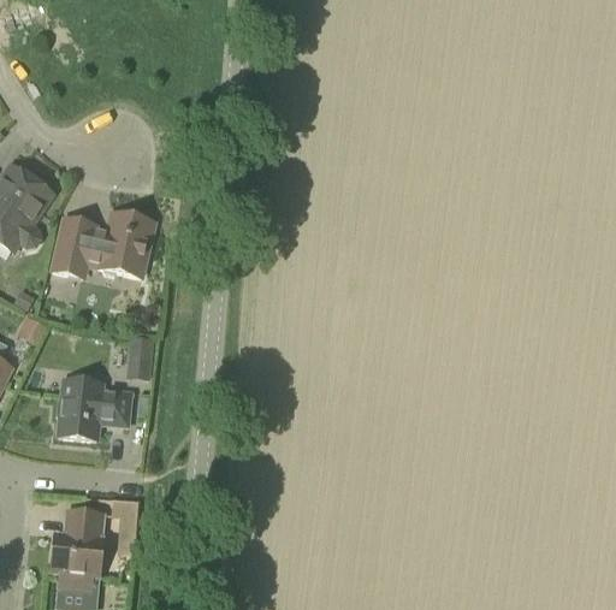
[(30,224),(52,193),(10,165),(0,178),(0,242),(12,250),(18,242),(25,247),(35,244),(40,237),(37,229),(30,224)]
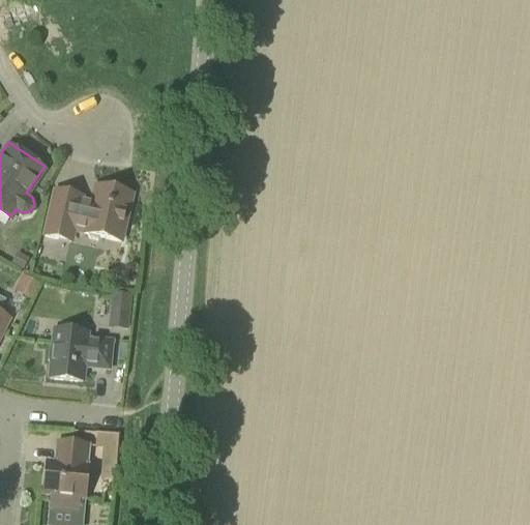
[(121,238),(131,191),(95,182),(92,198),(81,196),(82,193),(55,186),(45,232),(70,238),(74,227),(121,238)]
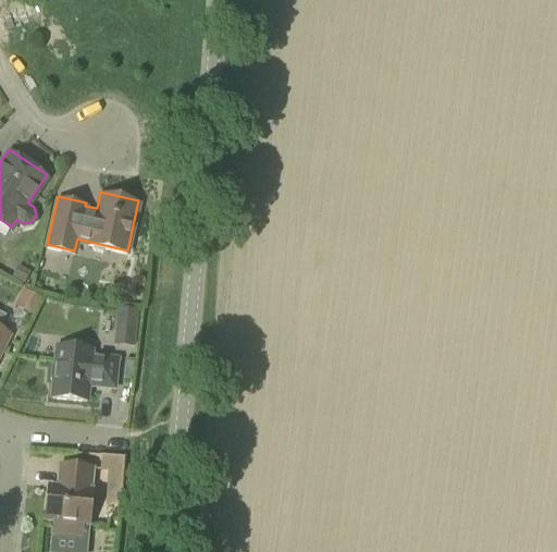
[(24,281),(31,269),(17,262),(11,273),(24,281)]
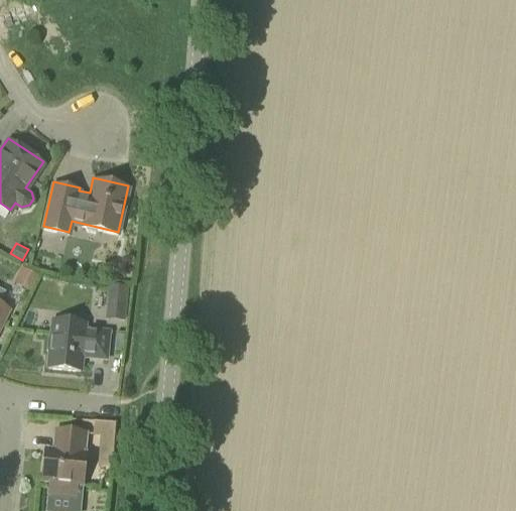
[(31,289),(39,273),(21,265),(13,280),(31,289)]
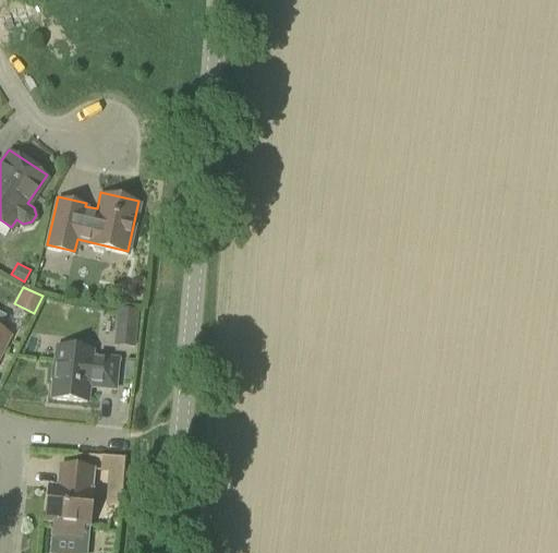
[(134,336),(137,308),(117,305),(114,334),(134,336)]
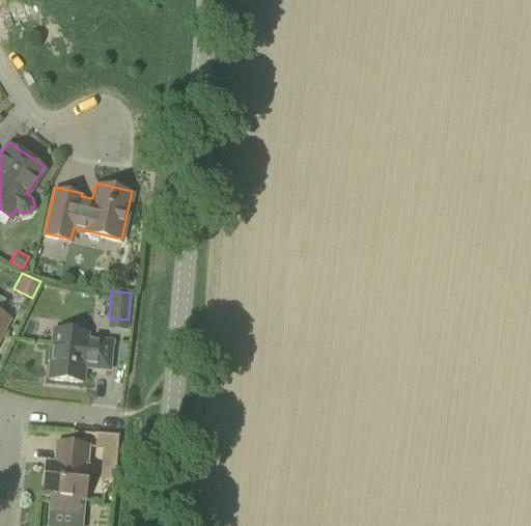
[(0,332),(8,315),(0,310),(0,332)]
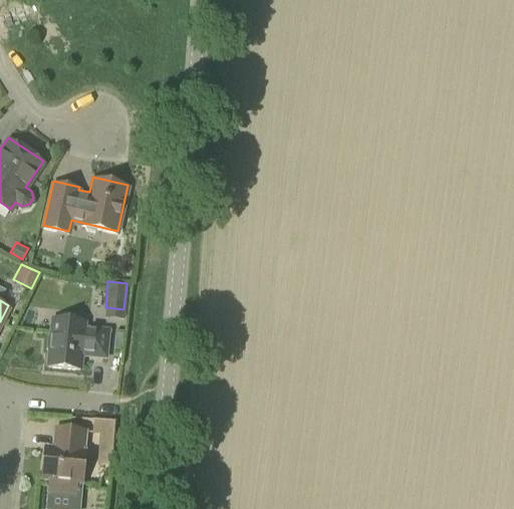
[(105,354),(108,327),(84,325),(84,319),(52,316),(47,363),(80,366),(81,350),(88,350),(88,352),(105,354)]
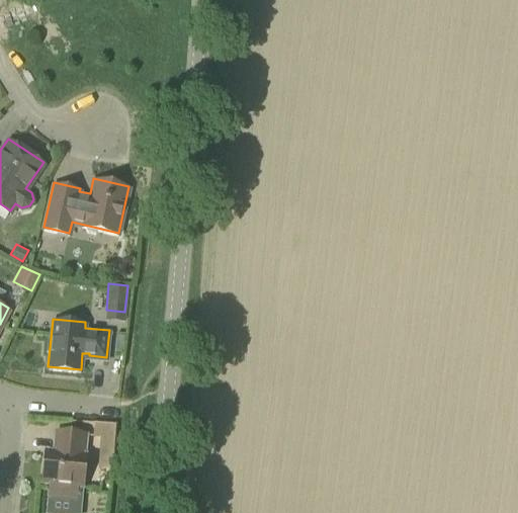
[(112,467),(116,421),(94,420),(93,434),(100,435),(98,466),(112,467)]
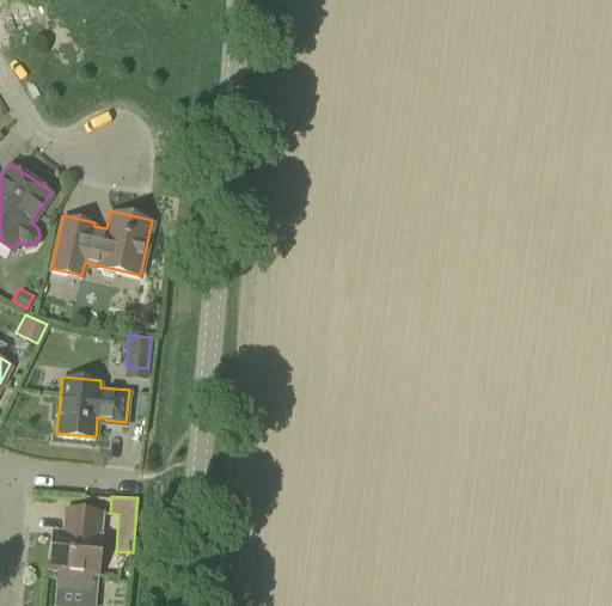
[(99,534),(102,510),(66,507),(63,531),(54,530),(50,568),(98,573),(102,534),(99,534)]
